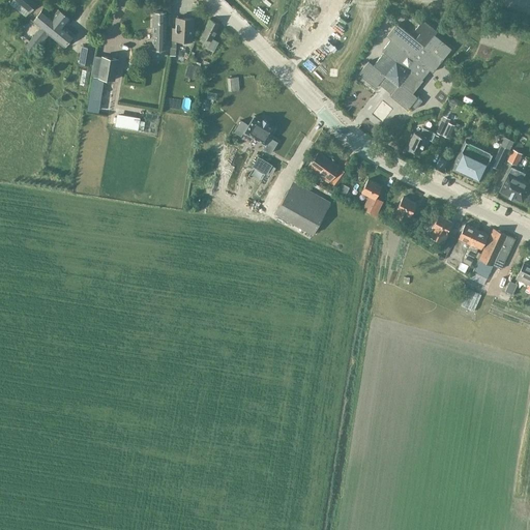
[(33,0),(17,0),(32,12),(39,4),(33,0)]
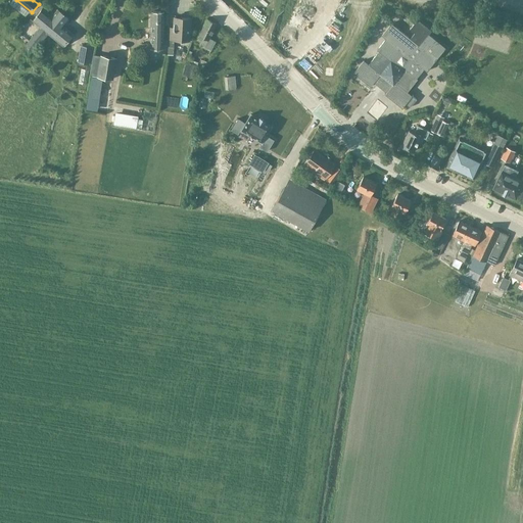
[(40,45),(48,35),(47,34),(63,14),(57,9),(51,16),(42,9),(32,21),(39,27),(25,45),(32,51),(38,44),(40,45)]
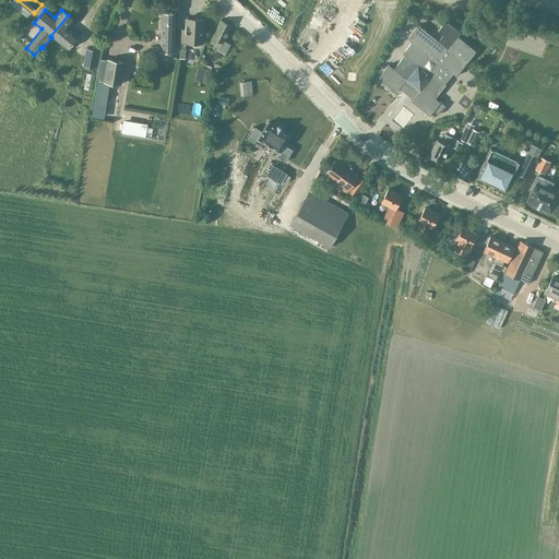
[(175,52),(175,47),(175,13),(162,13),(163,52),(173,52),(175,52)]
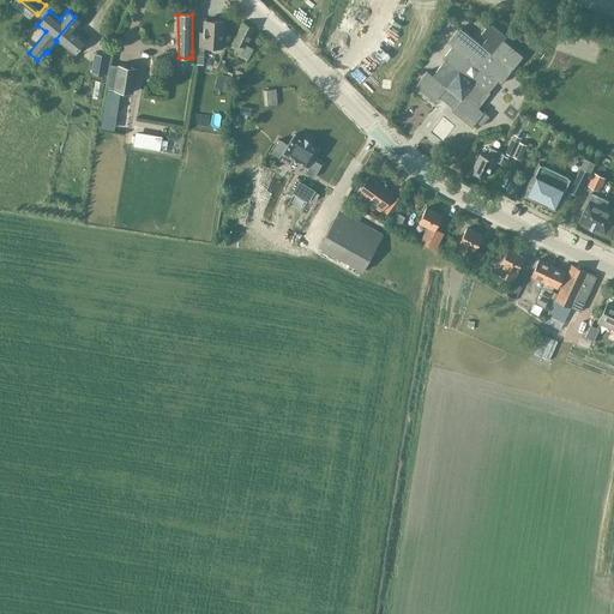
[(82,23),(74,17),(55,40),(56,41),(73,54),(85,40),(74,31),(82,23)]
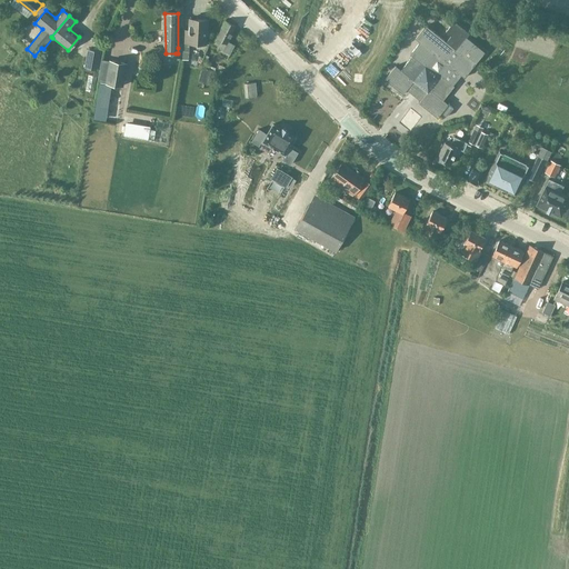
[(206,43),(207,20),(190,19),(189,30),(185,29),(183,42),(206,43)]
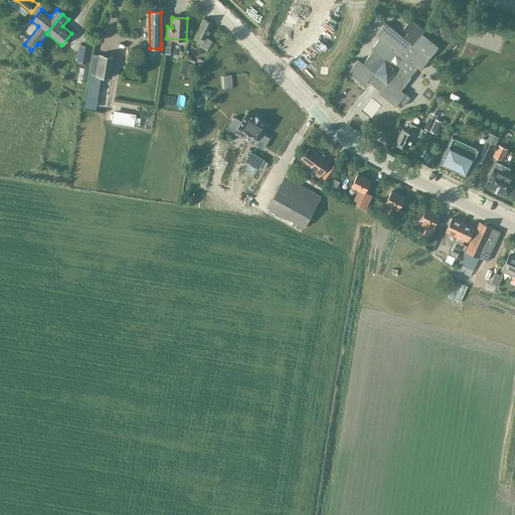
[(358,59),(348,70),(365,83),(368,80),(381,91),(379,93),(395,106),(398,102),(403,106),(409,98),(404,94),(400,91),(411,76),(409,74),(415,66),(420,69),(439,46),(422,33),(425,29),(411,18),(403,28),(408,32),(404,37),(385,22),(376,34),(380,37),(371,49),(373,50),(363,63),(358,59)]
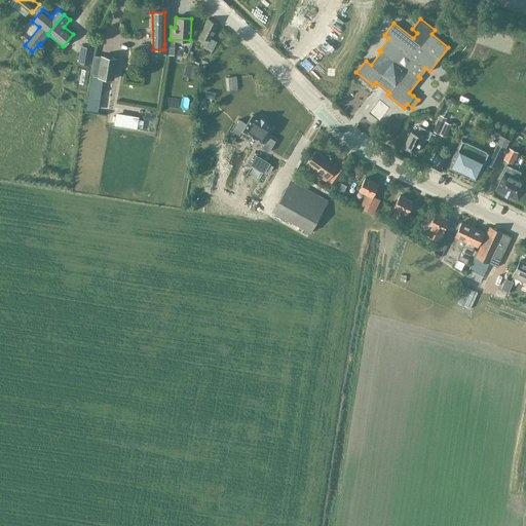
[(210,50),(215,41),(210,38),(218,25),(209,20),(195,42),(210,50)]
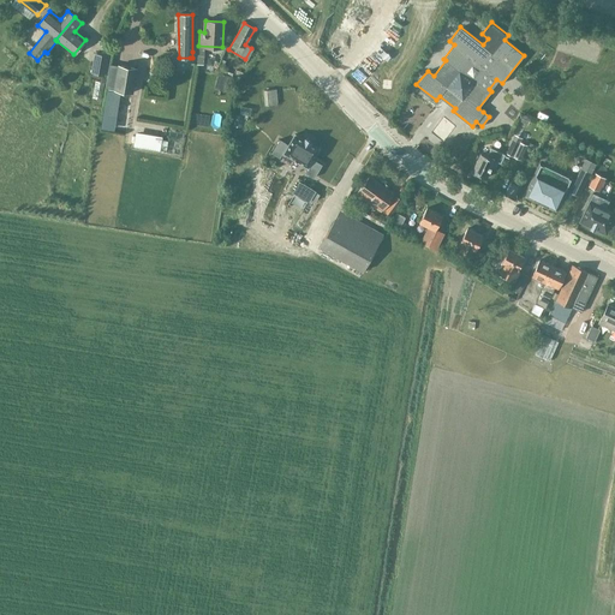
[(202,52),(202,65),(216,65),(216,52),(202,52)]
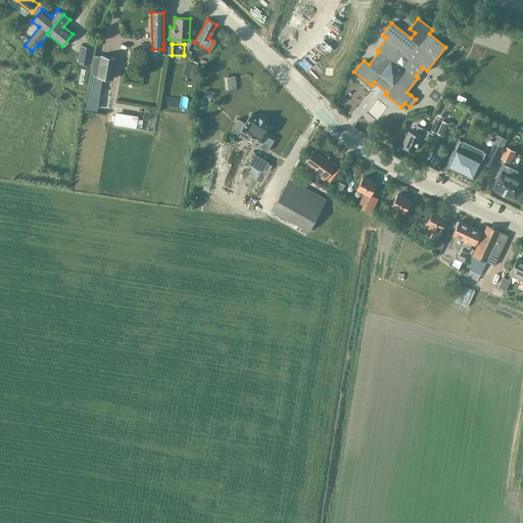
[(89,64),(92,48),(82,46),(79,63),(89,64)]
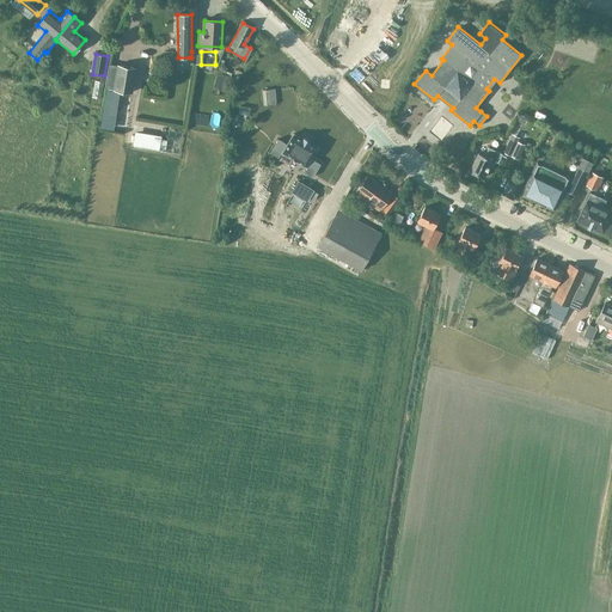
[(135,69),(117,66),(114,90),(132,93),(135,69)]
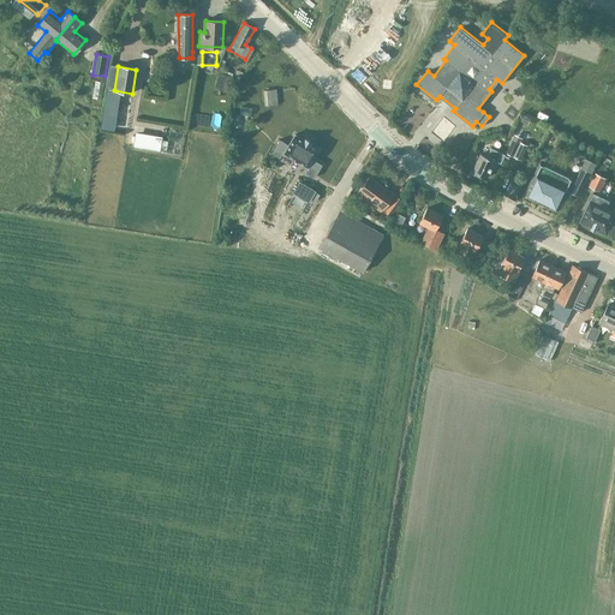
[(268,106),(279,105),(276,90),(266,91),(268,106)]
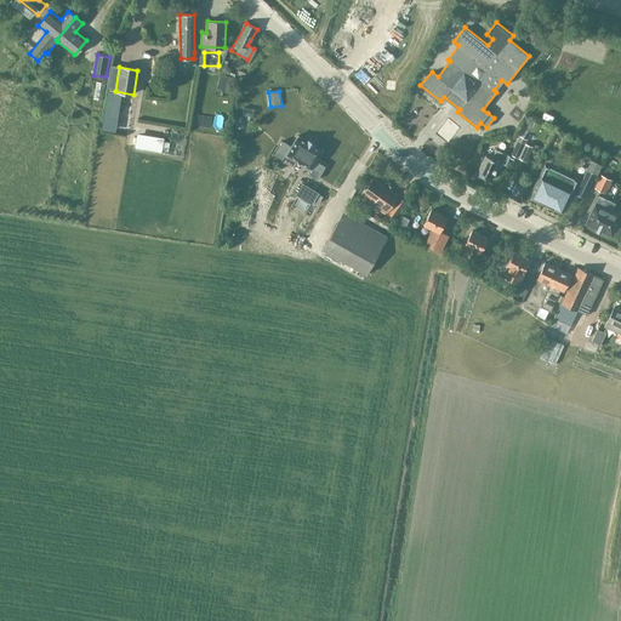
[(525,129),(537,117),(531,110),(519,124),(525,129)]
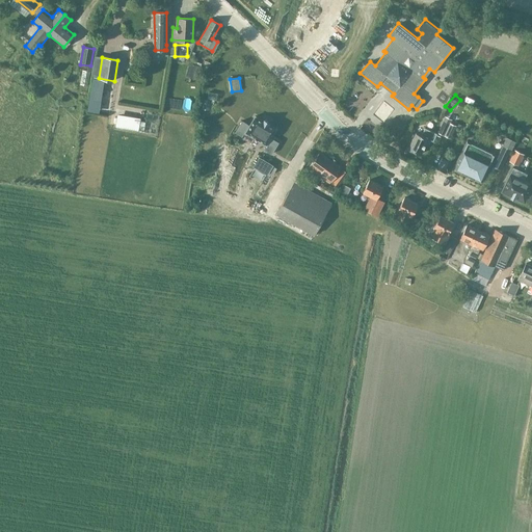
[(263,107),(262,98),(240,98),(241,107),(263,107)]
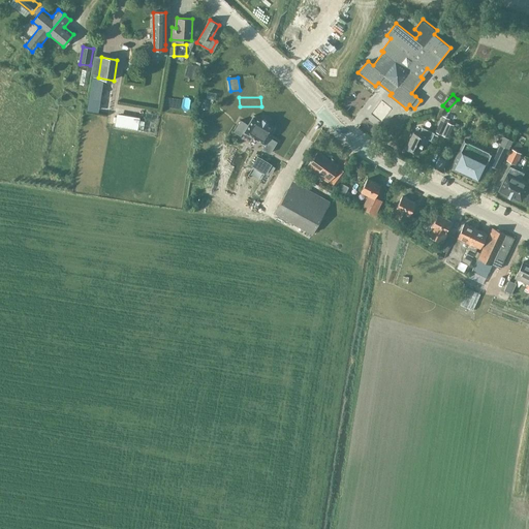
[(261,121),(253,116),(248,125),(247,124),(240,120),(234,131),(240,135),(243,130),(244,131),(253,137),(252,138),(254,139),(255,138),(265,144),(267,144),(263,149),(270,153),(276,142),(270,137),(270,138),(269,137),(274,128),(266,123),(268,122),(262,119),(261,121)]
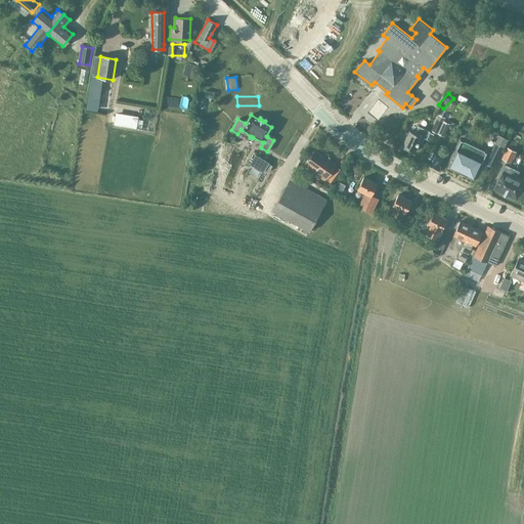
[(436,119),(430,131),(437,134),(443,122),(436,119)]
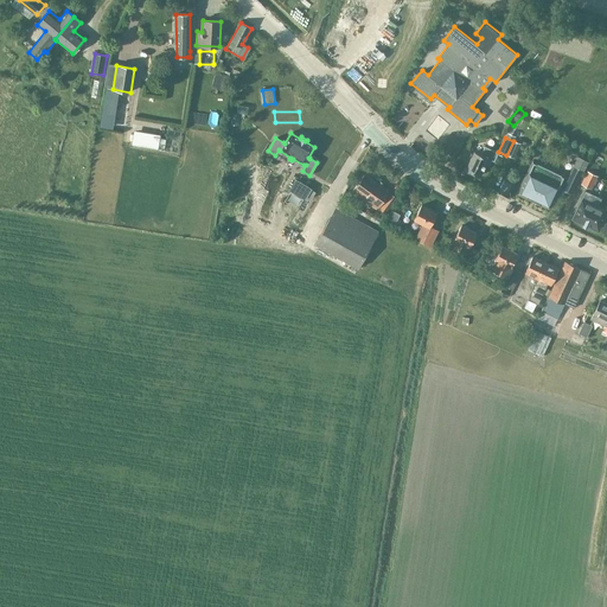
[(521,145),(513,141),(506,155),(513,159),(521,145)]
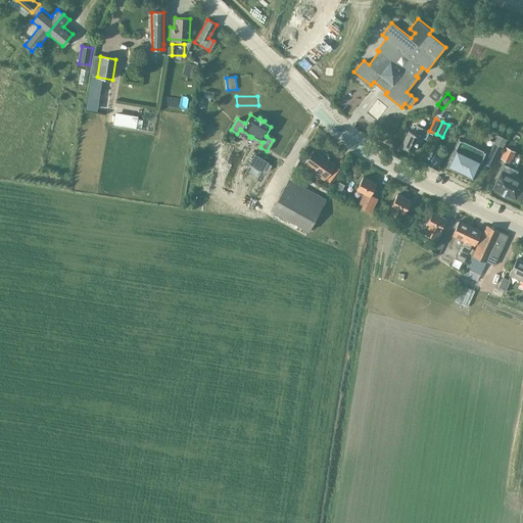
[(408,131),(400,145),(401,146),(400,147),(408,150),(409,149),(412,150),(416,141),(418,142),(421,137),(424,139),(428,131),(416,125),(412,133),(408,131)]
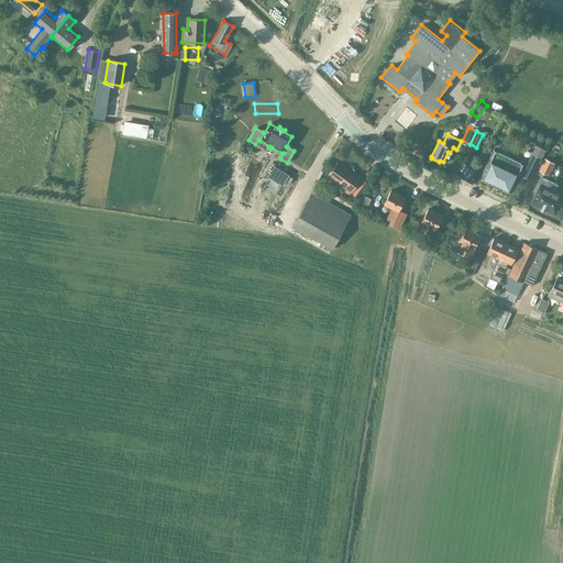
[(536,146),(521,175),(530,179),(543,150),(536,146)]
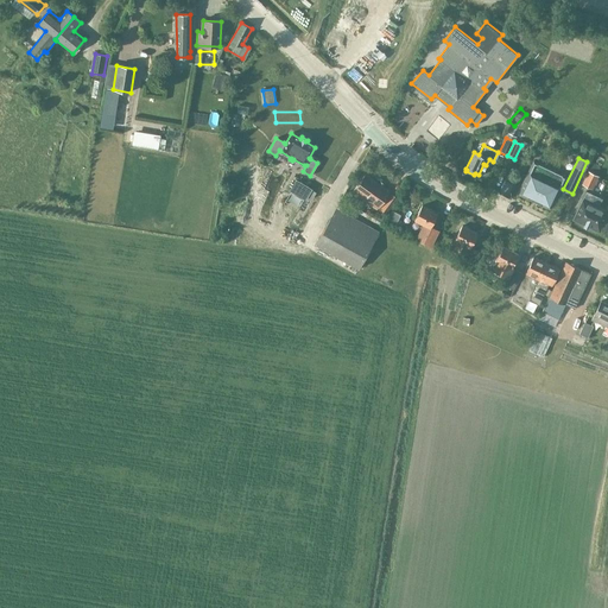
[(549,208),(553,198),(564,176),(532,160),(517,192),(549,208)]
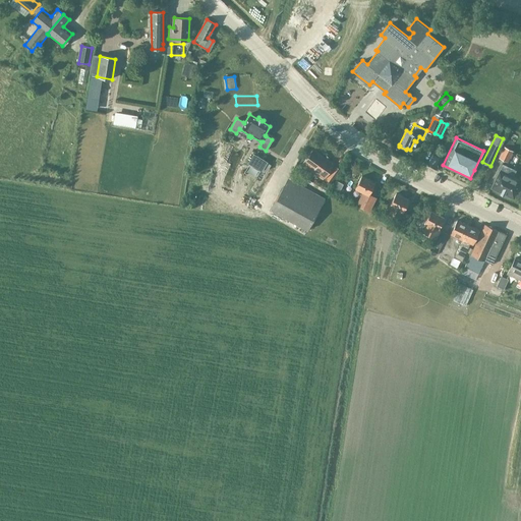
[(502,149),(496,160),(502,163),(507,152),(502,149)]
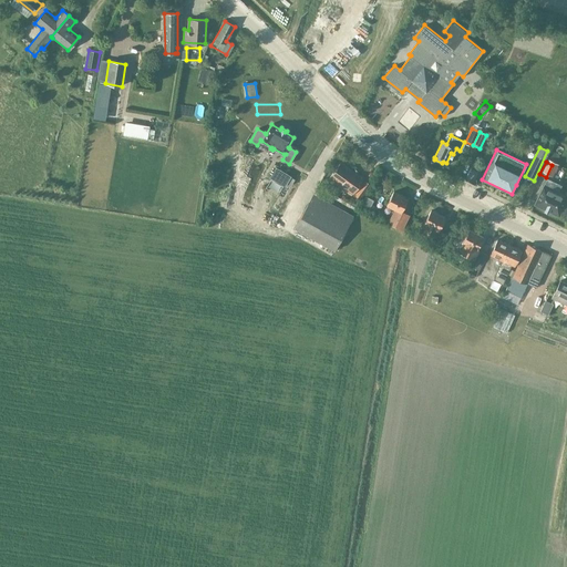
[(353,193),(362,179),(341,163),(331,176),(353,193)]
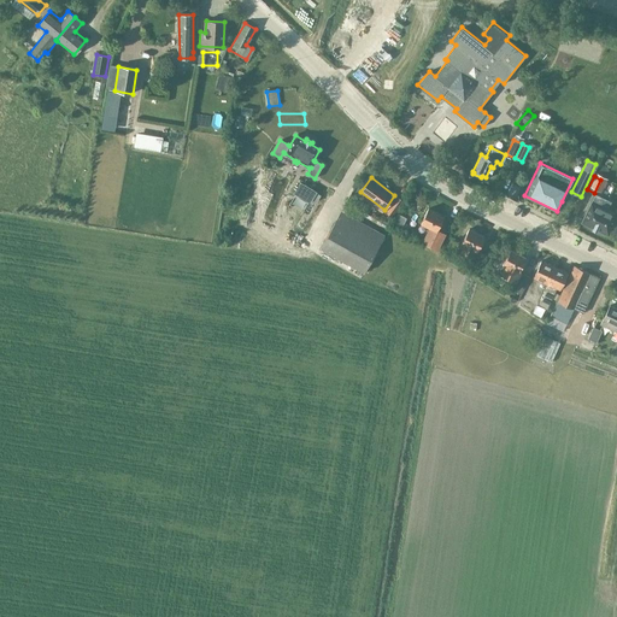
[(606,235),(616,213),(605,209),(609,200),(593,193),(580,222),(606,235)]
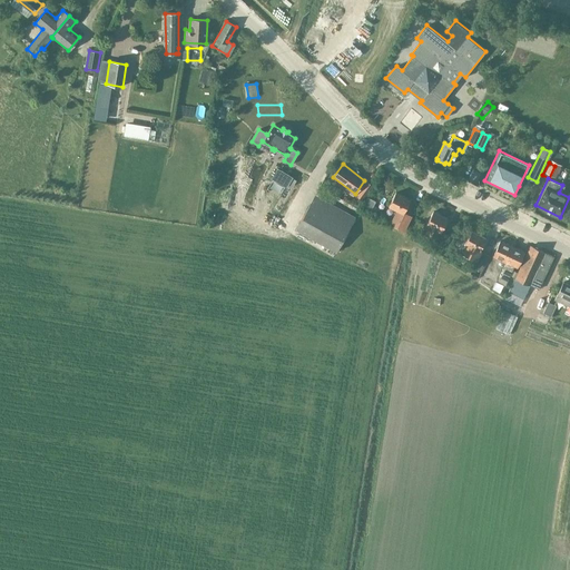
[(372,185),(366,180),(355,196),(362,200),(372,185)]
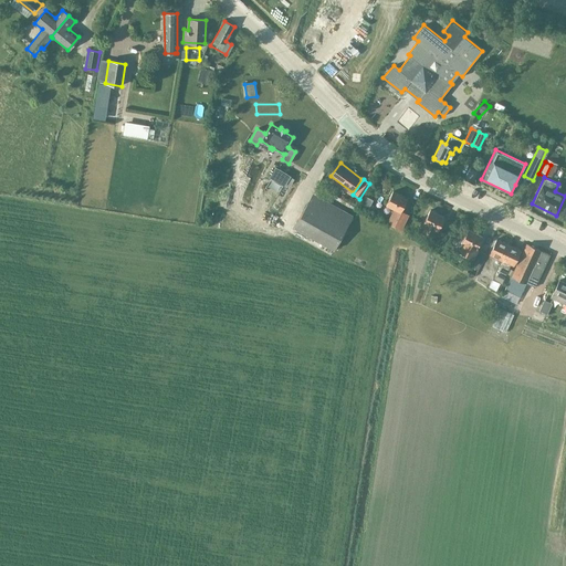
[(401,231),(409,215),(401,211),(407,198),(394,191),(386,206),(395,210),(387,223),(401,231)]
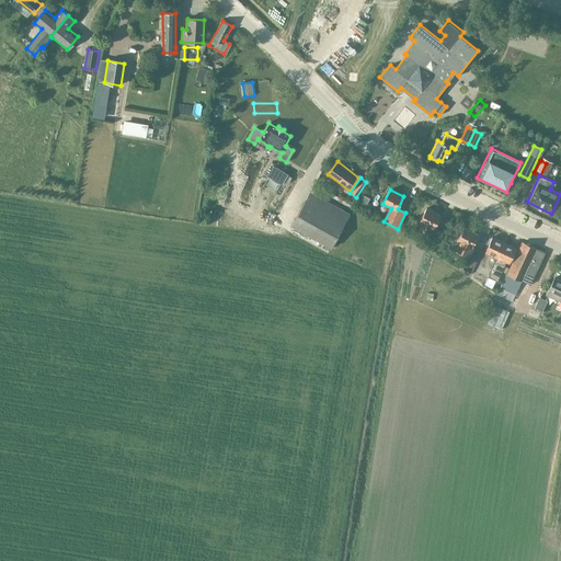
[(331,247),(350,213),(310,191),(290,225),(331,247)]
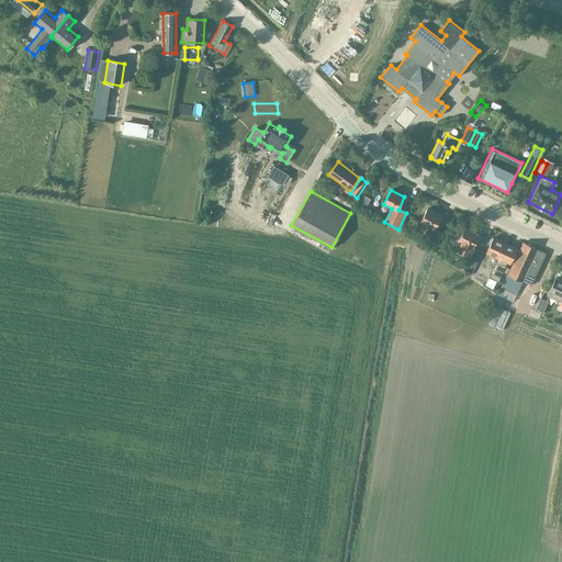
[(427,209),(420,223),(419,222),(415,231),(429,238),(429,240),(437,245),(442,233),(435,228),(441,215),(427,209)]
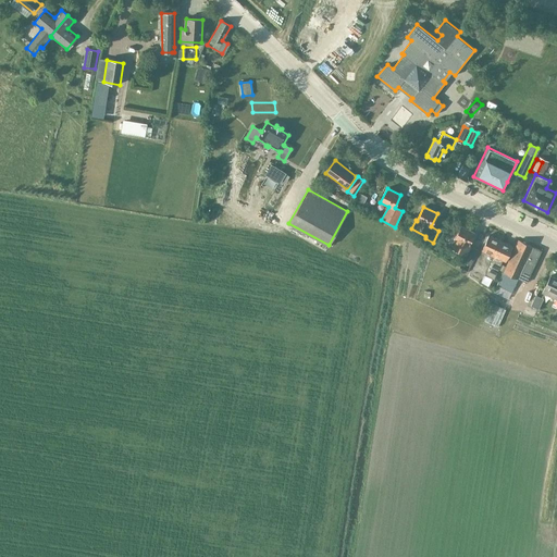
[(461,226),(455,239),(454,238),(449,247),(465,255),(461,262),(470,265),(478,250),(470,247),(470,246),(469,245),(474,233),(461,226)]
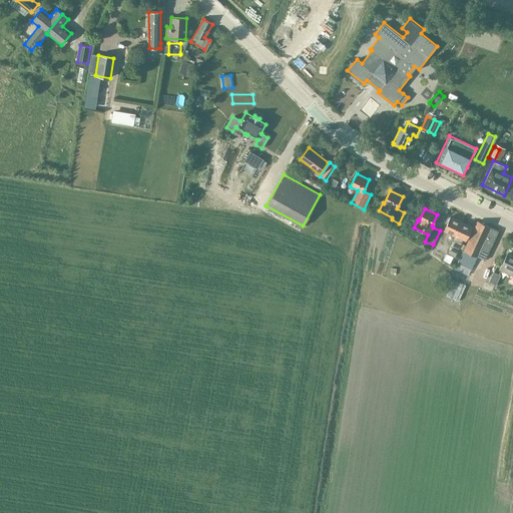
[(452,241),(462,222),(451,217),(442,234),(435,247),(446,253),(452,241)]
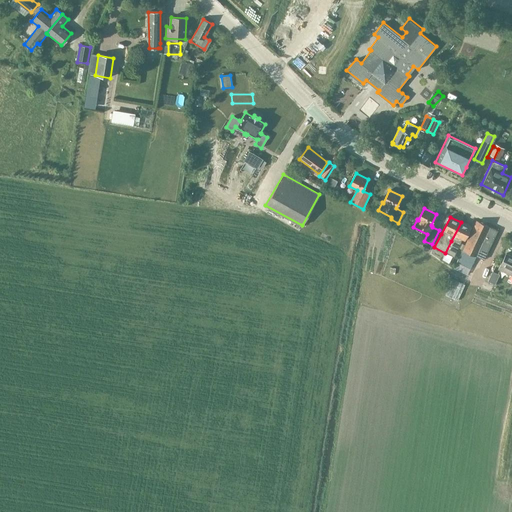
[(477,221),(463,250),(476,256),(484,260),(498,231),(489,227),(477,221)]
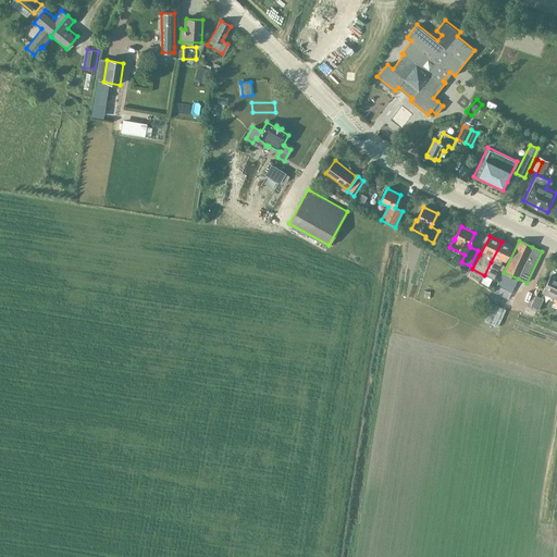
[(512,248),(502,242),(491,262),(484,275),(494,280),(500,263),(503,265),(512,248)]
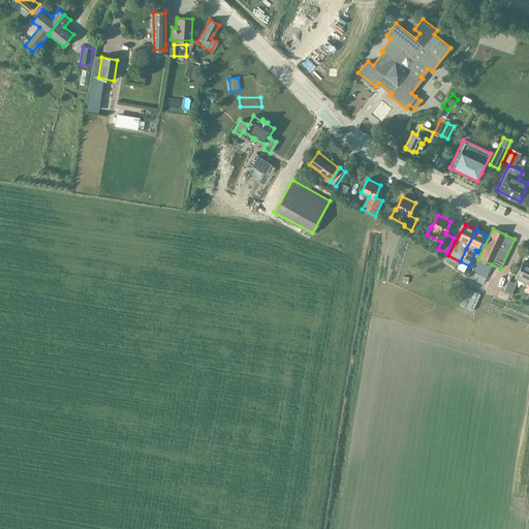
[(528,285),(528,265),(523,262),(515,279),(528,285)]
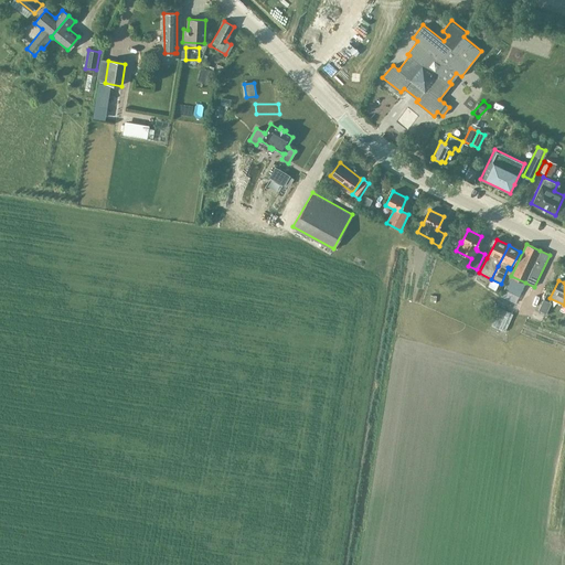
[(543,299),(539,308),(537,310),(545,315),(551,304),(543,299)]
